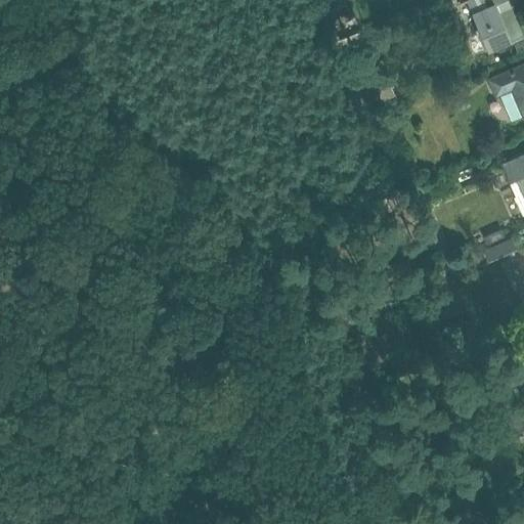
[(512,45),(523,40),(523,39),(507,0),(469,0),(470,1),(457,6),(463,20),(473,16),(488,53),(511,44),(512,45)]
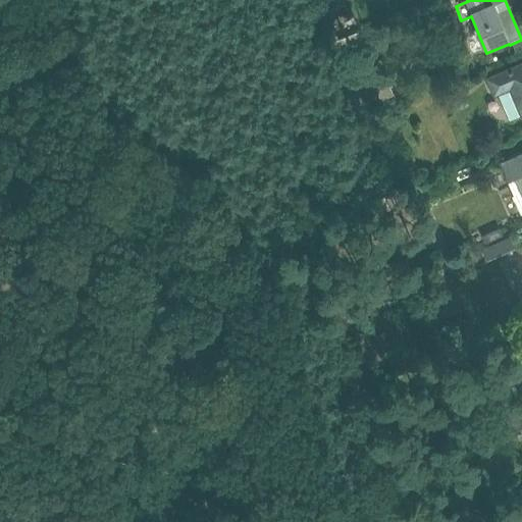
[(358,35),(336,44),(338,48),(346,45),(348,50),(362,44),(358,35)]
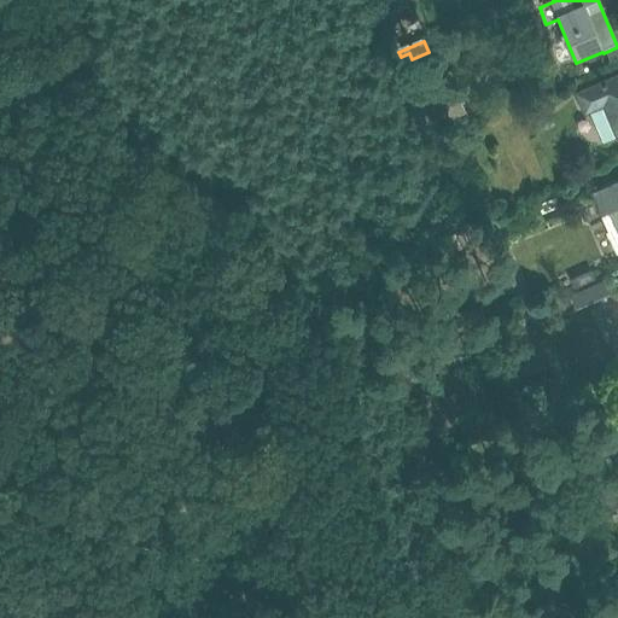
[(605,145),(617,139),(617,77),(575,97),(584,118),(590,116),(605,145)]
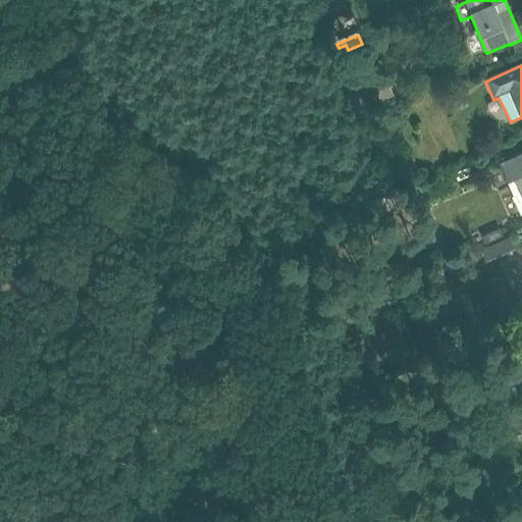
[(370,79),(357,84),(366,104),(378,98),(370,79)]
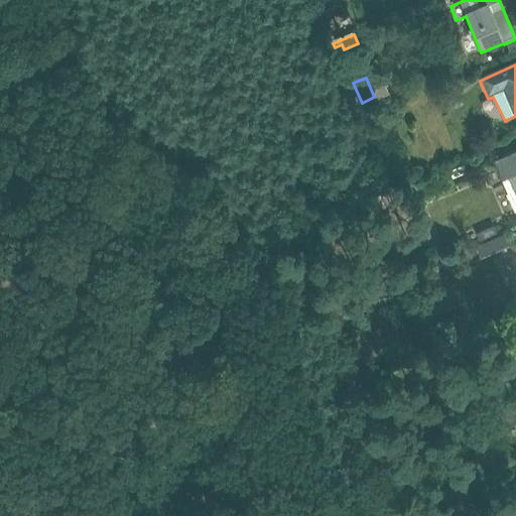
[(389,130),(384,118),(370,123),(375,135),(389,130)]
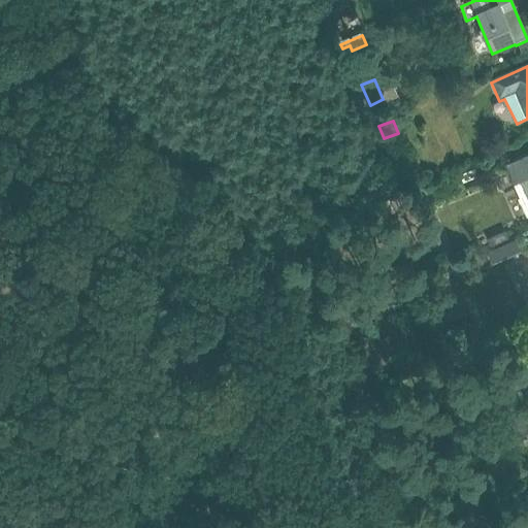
[(527,220),(527,156),(505,166),(527,220)]
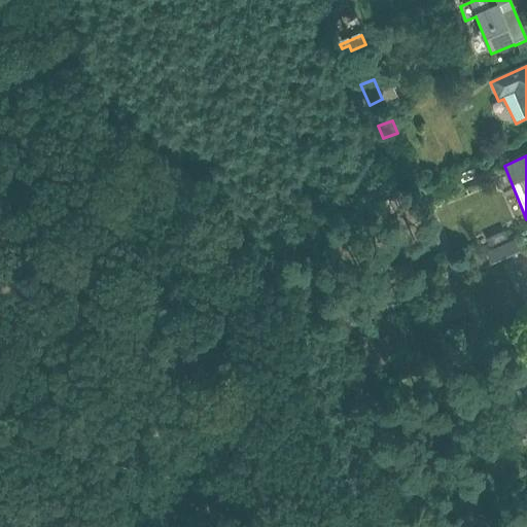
[(503,233),(486,240),(490,249),(507,242),(503,233)]
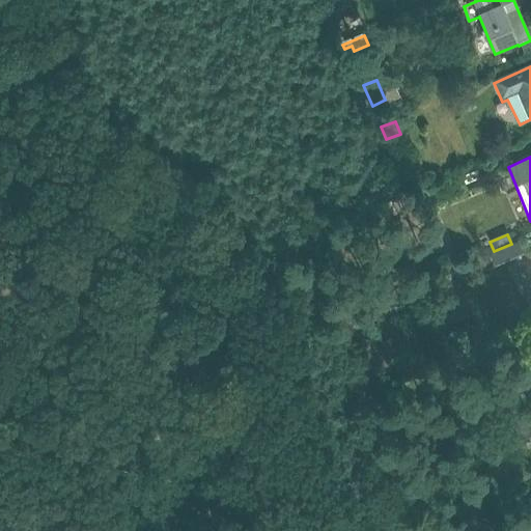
[(526,259),(519,244),(494,255),(499,267),(506,263),(507,268),(526,259)]
